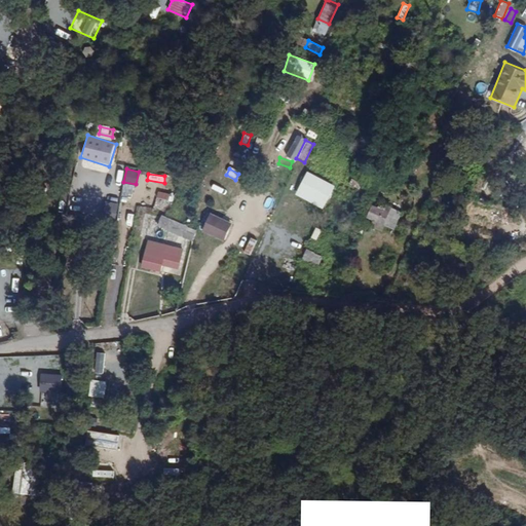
[(326,202),(334,187),(305,174),(298,188),(326,202)]
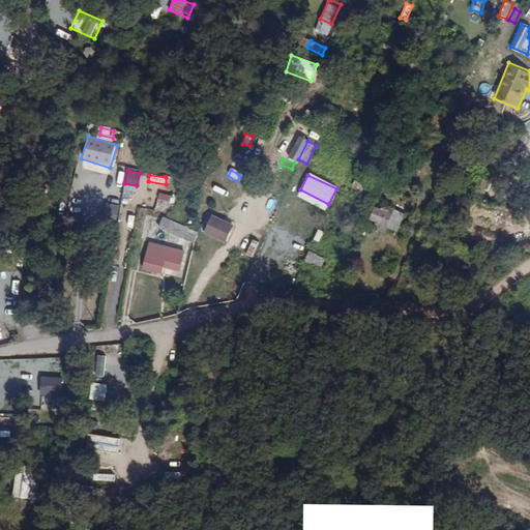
[(87,193),(89,179),(75,177),(71,189),(87,193)]
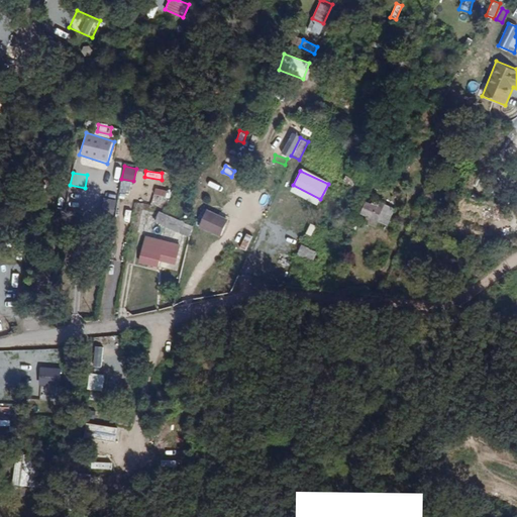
[(121,181),(120,194),(130,195),(130,182),(121,181)]
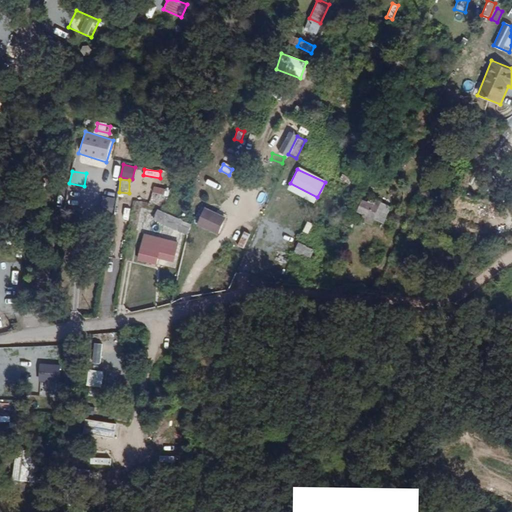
[(152,194),(166,196),(167,189),(153,187),(152,194)]
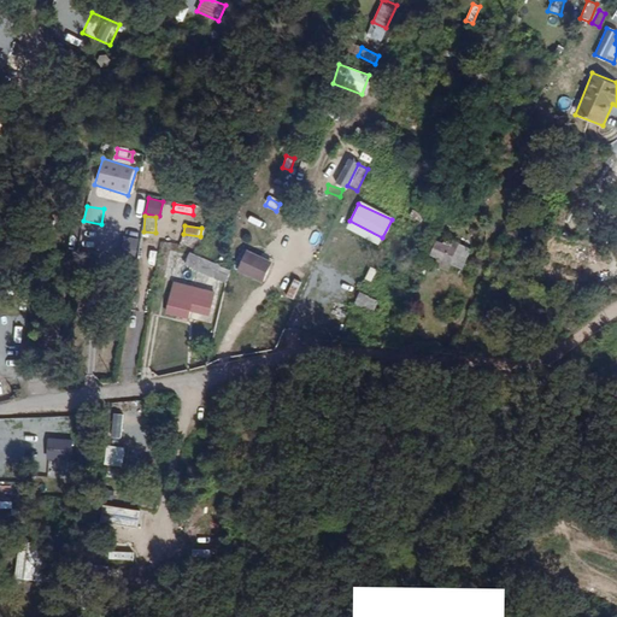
[(436,240),(430,253),(457,265),(465,247),(447,239),(445,245),(436,240)]
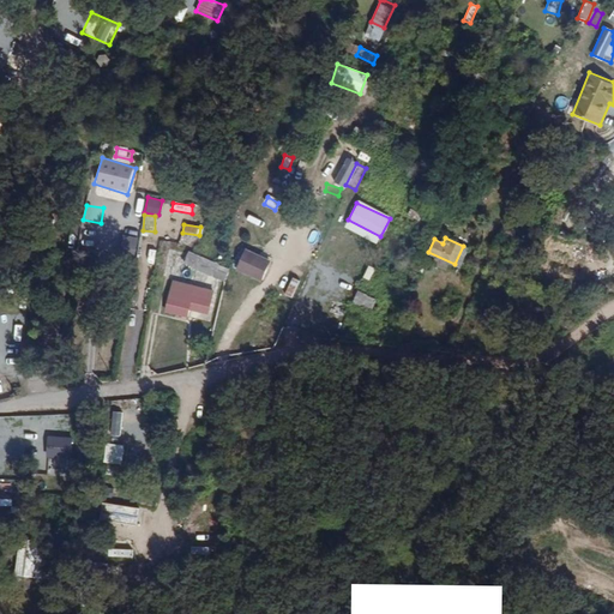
[(464,269),(473,251),(463,246),(455,264),(464,269)]
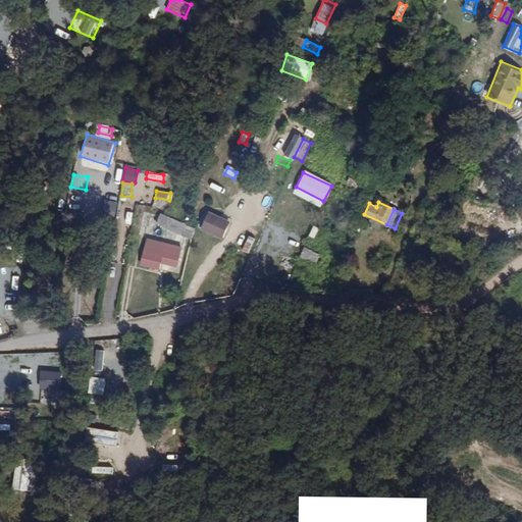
[(158,216),(155,227),(192,238),(195,225),(158,216)]
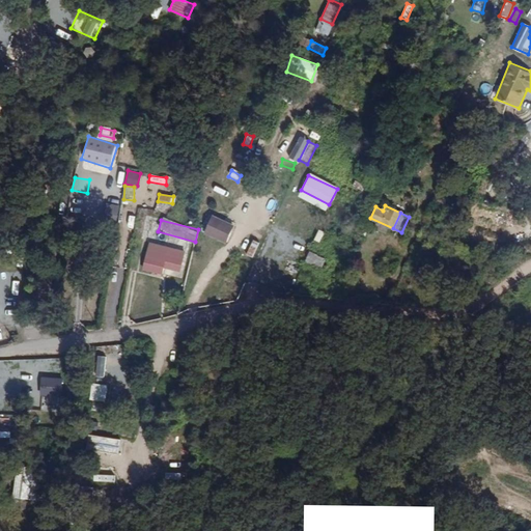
[(210,236),(212,238),(219,223),(217,222),(210,236)]
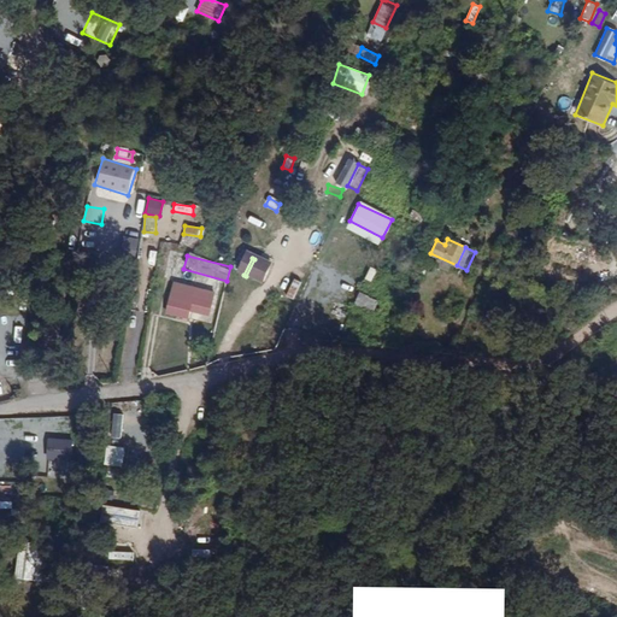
[(270,288),(278,271),(254,259),(246,276),(270,288)]
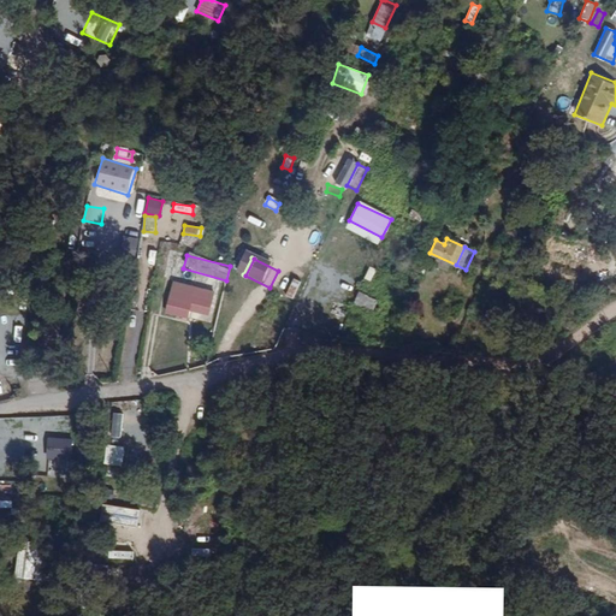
[(203,277),(189,272),(182,292),(197,297),(203,277)]
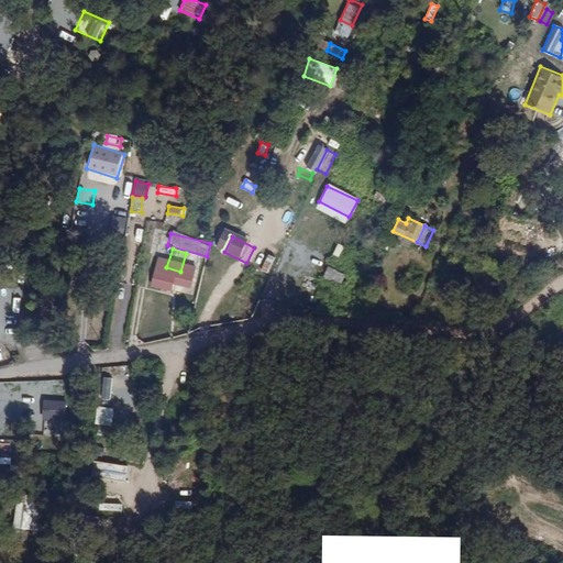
[(267,274),(275,257),(267,254),(260,271),(267,274)]
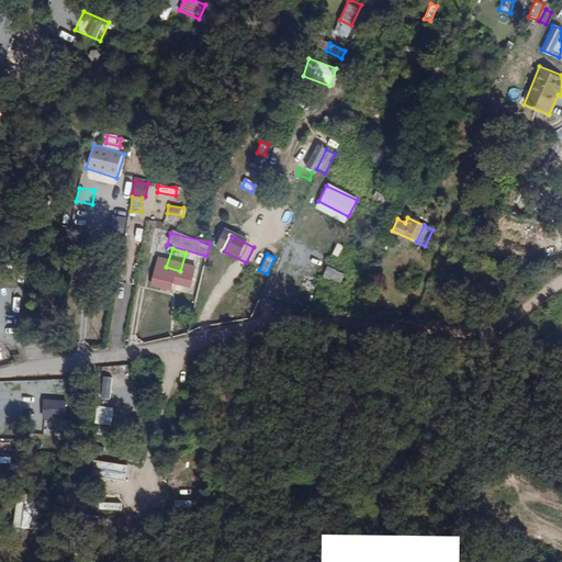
[(317,262),(313,274),(319,277),(324,265),(317,262)]
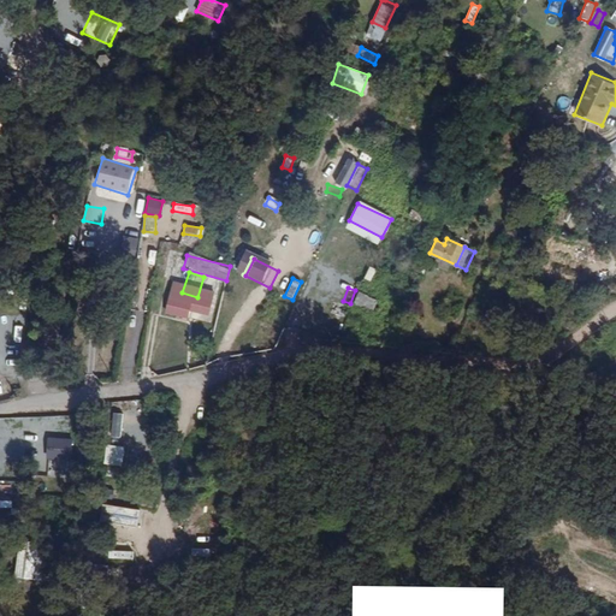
[(389,303),(362,290),(350,317),(361,321),(368,308),(381,315),(389,303)]
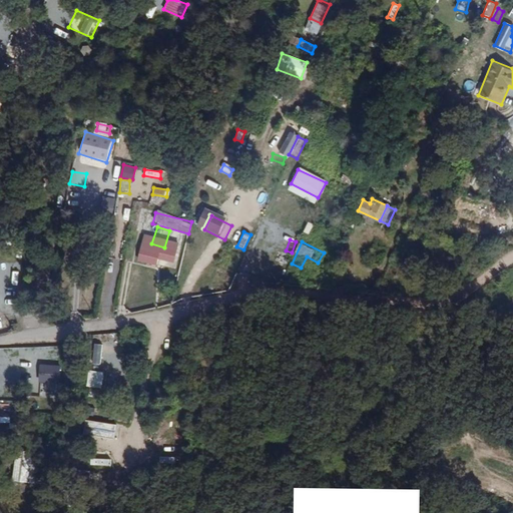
[(162,275),(166,263),(146,255),(142,268),(162,275)]
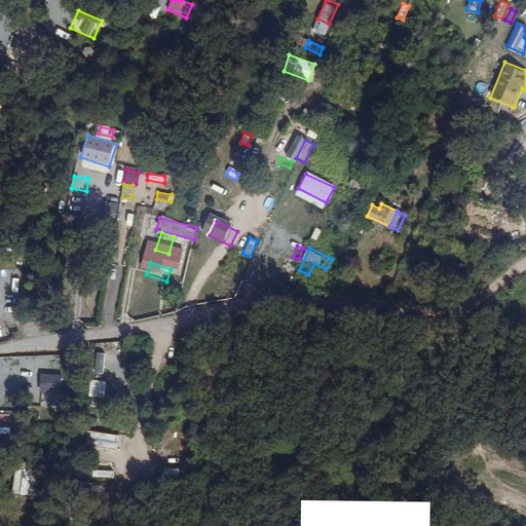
[(110,361),(123,361),(123,346),(110,347),(110,361)]
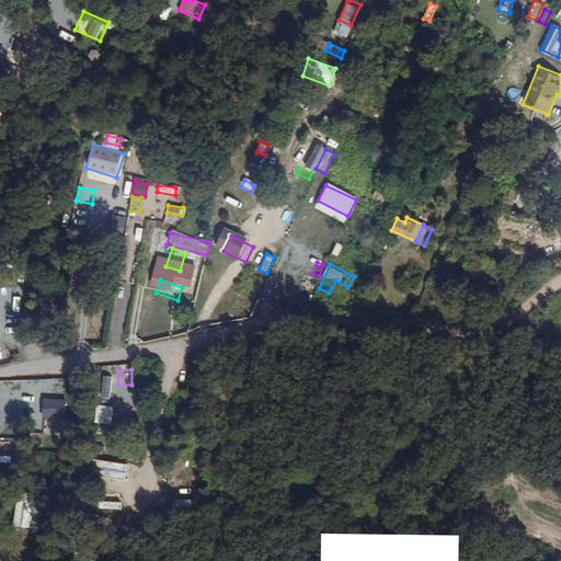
[(63,420),(64,399),(41,399),(39,432),(67,433),(68,420),(63,420)]
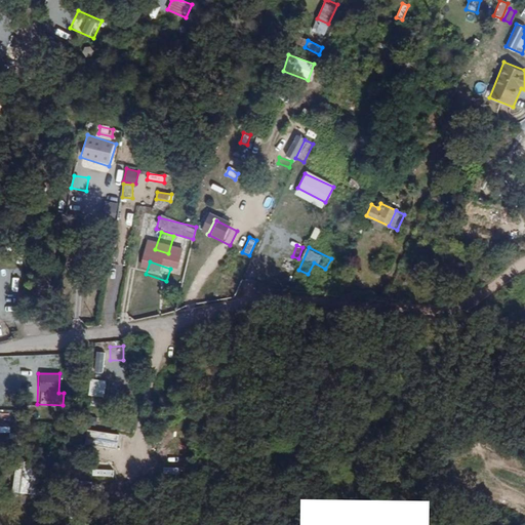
[(125,378),(110,376),(109,382),(124,385),(125,378)]
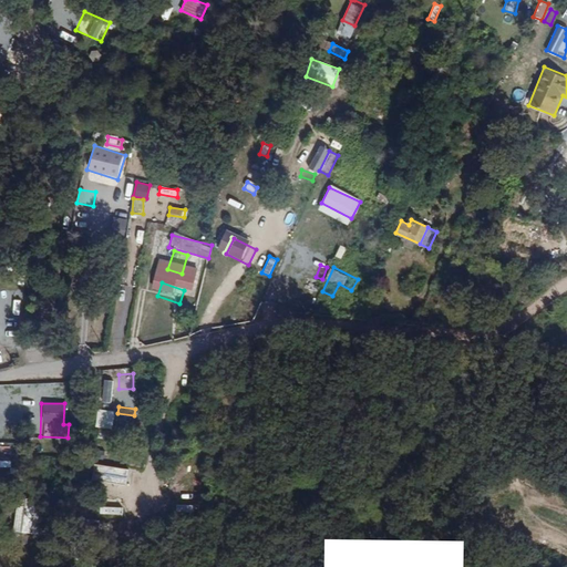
[(96,410),(95,439),(111,440),(113,411),(96,410)]
